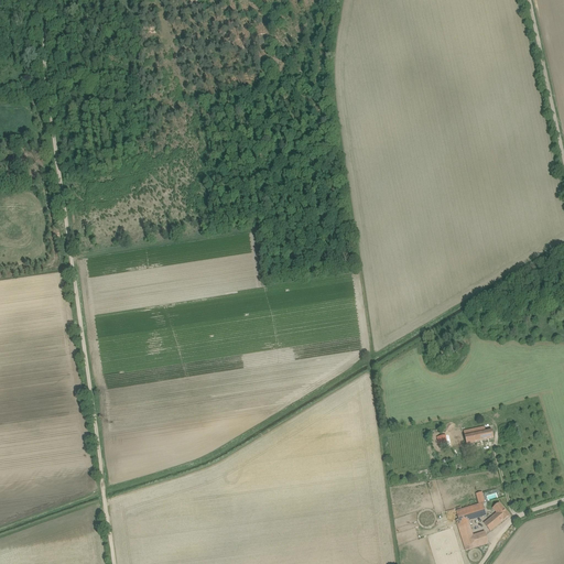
[(486,431),(485,427),(464,432),(467,445),(494,438),(492,430),(486,431)]
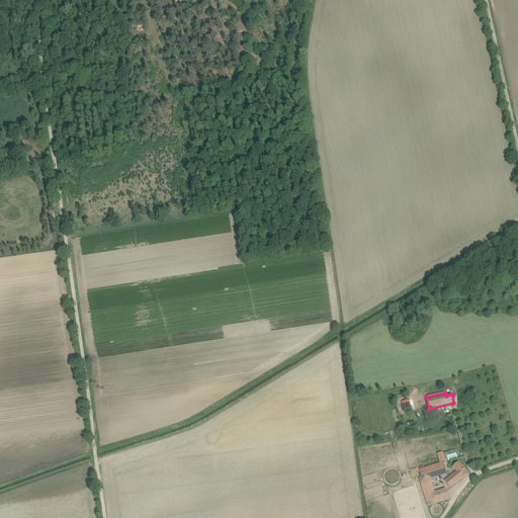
[(403,413),(409,411),(405,402),(400,404),(403,413)]
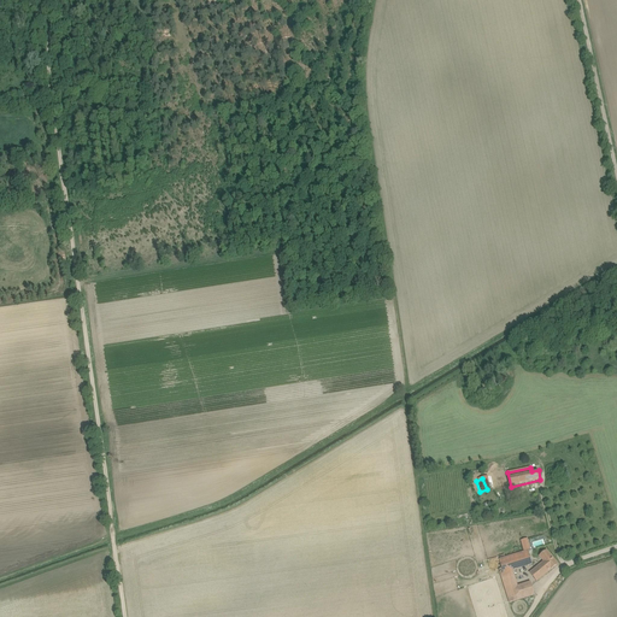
[(504,574),(513,570),(533,564),(528,551),(499,559),(504,574)]
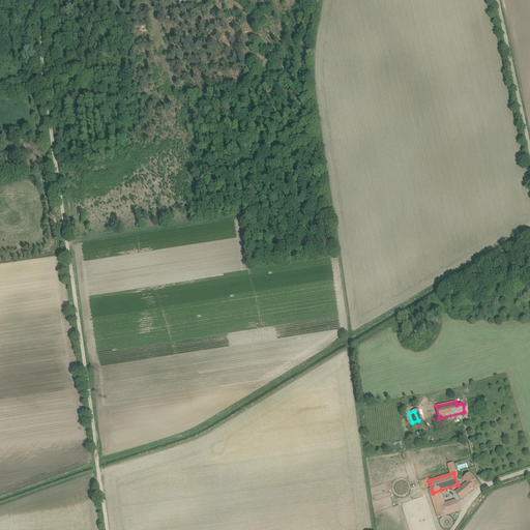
[(455,493),(461,499),(479,484),(470,474),(469,473),(463,477),(468,482),(455,493)]
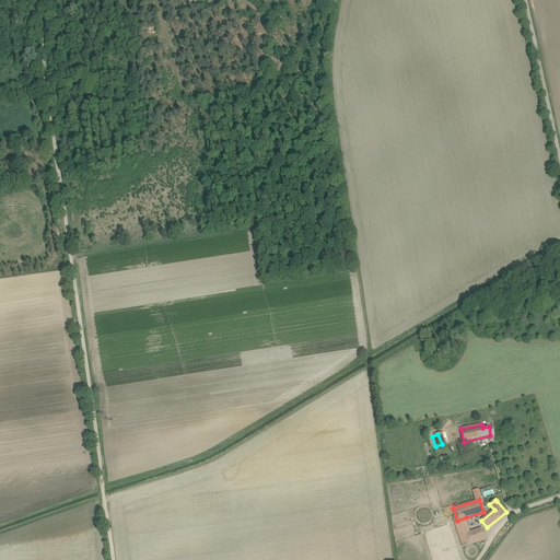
[(486,540),(482,528),(470,532),(470,534),(459,537),(461,541),(463,547),(486,540)]
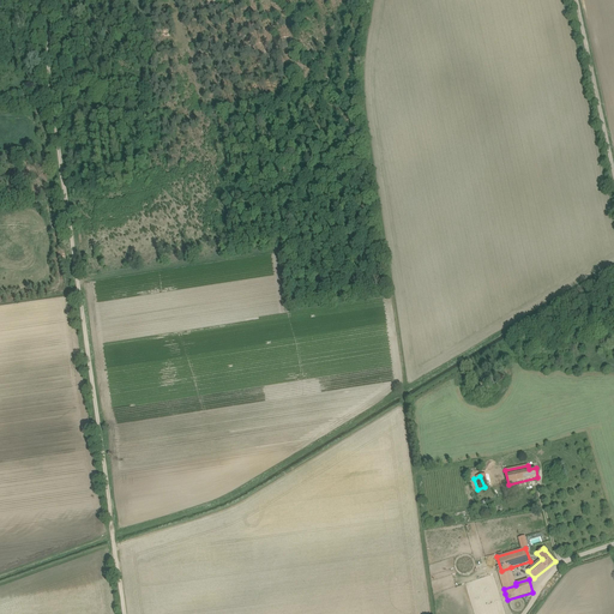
All buildings are outlined.
